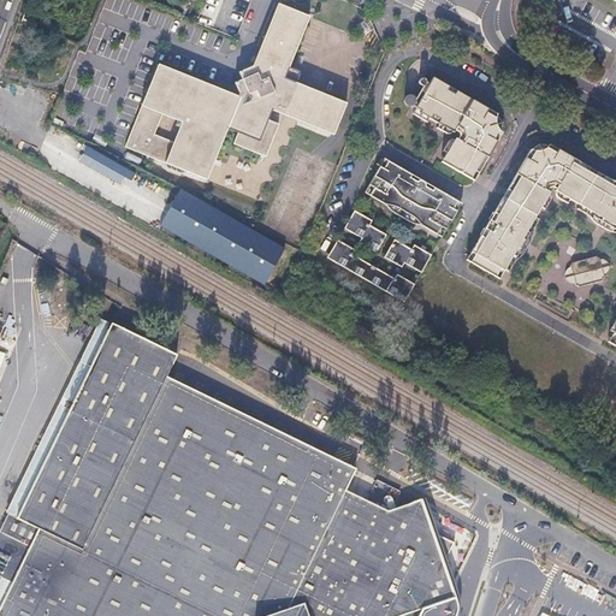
[(242,95),(161,63),(125,147),(166,165),(167,169),(183,175),(188,172),(207,182),(231,125),(240,130),(235,144),(267,158),(280,123),(270,118),(273,110),(332,135),(335,136),(348,102),(296,82),(301,73),(289,67),(312,17),(279,3),(255,64),(242,70),(244,77),(236,81),(242,95)]
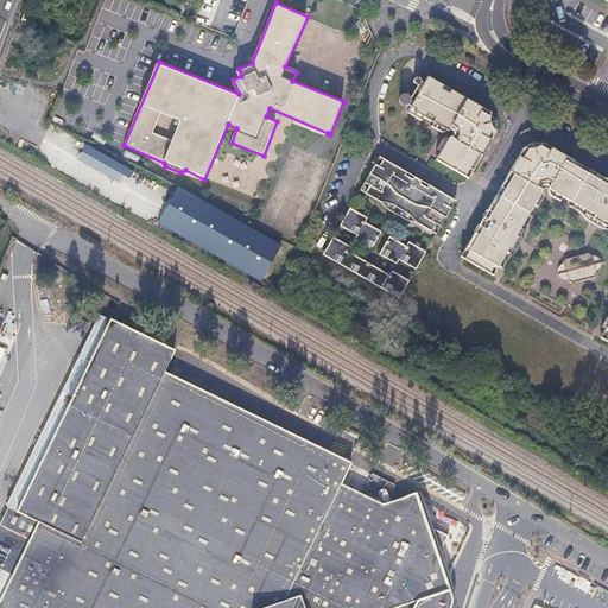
[(441,151),(435,160),(467,178),(494,131),(493,130),(495,125),(495,122),(494,118),(492,115),(489,114),(491,112),(425,74),(423,78),(415,74),(412,74),(411,75),(411,78),(412,80),(415,82),(412,87),(404,102),(409,105),(406,108),(406,109),(407,112),(409,113),(420,120),(423,115),(431,121),(429,125),(441,132),(445,131),(447,127),(451,131),(453,134),(449,139),(445,138),(441,140),(436,149),(441,151)]
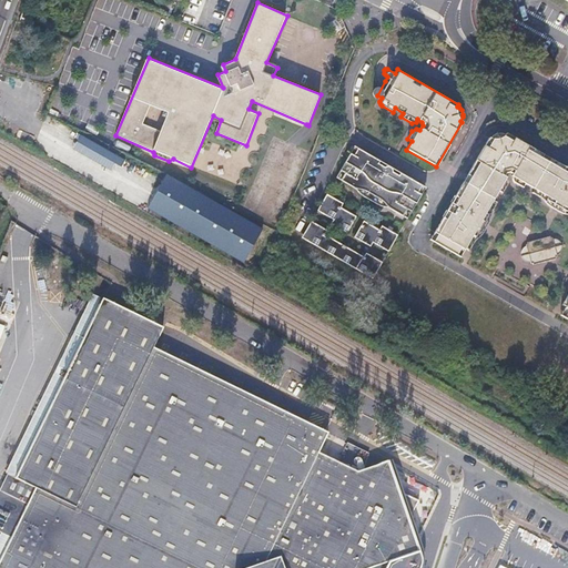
[(29,83),(27,90),(40,95),(43,89),(29,83)]
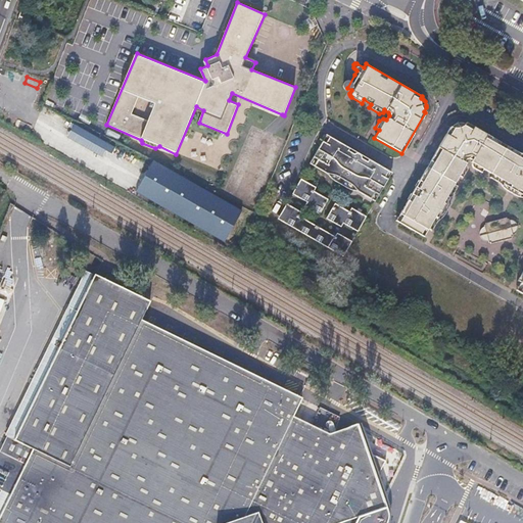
[(522,264),(522,267),(521,272),(517,280),(520,282),(520,283),(516,290),(522,293),(522,154),(467,123),(466,124),(463,123),(461,122),(459,122),(456,123),(455,125),(453,127),(450,126),(428,165),(400,214),(396,221),(423,236),(427,230),(428,228),(431,230),(437,221),(442,215),(448,205),(449,201),(450,196),(457,186),(454,185),(456,182),(459,176),(462,178),(467,170),(467,169),(467,167),(466,165),(464,164),(466,159),(469,158),(472,160),(471,162),(471,163),(471,165),(473,168),(481,172),(482,170),(487,173),(491,175),(489,178),(494,180),(504,188),(508,191),(514,195),(522,197),(522,264)]
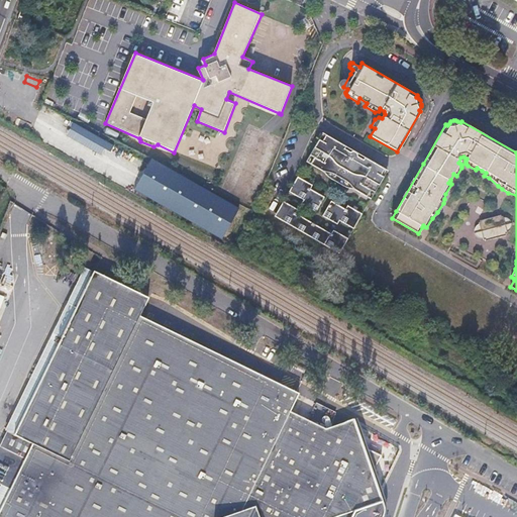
[(387,170),(323,132),(306,162),(323,171),(329,178),(344,187),(355,190),(370,198),(387,170)]
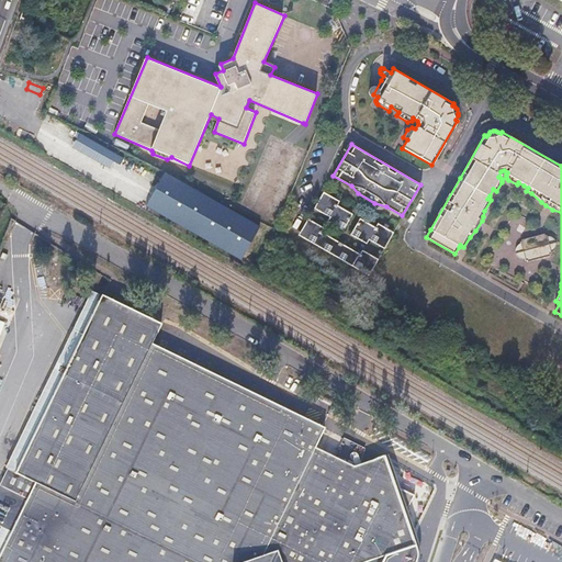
[(314,208),(329,216),(327,221),(343,229),(351,213),(337,204),(339,201),(323,191),(314,208)]
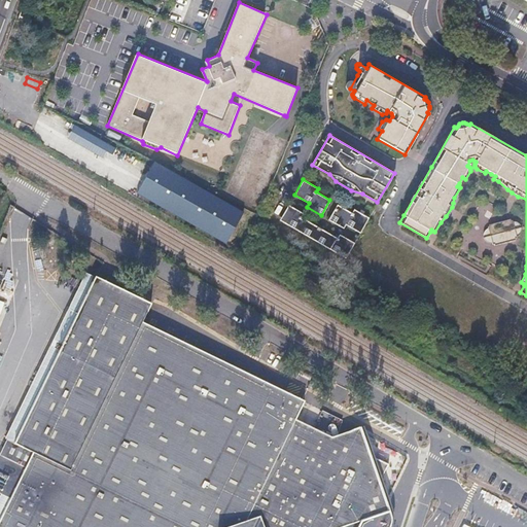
[(351,212),(337,204),(327,219),(343,227),(345,224),(361,233),(370,218),(353,208),(351,212)]
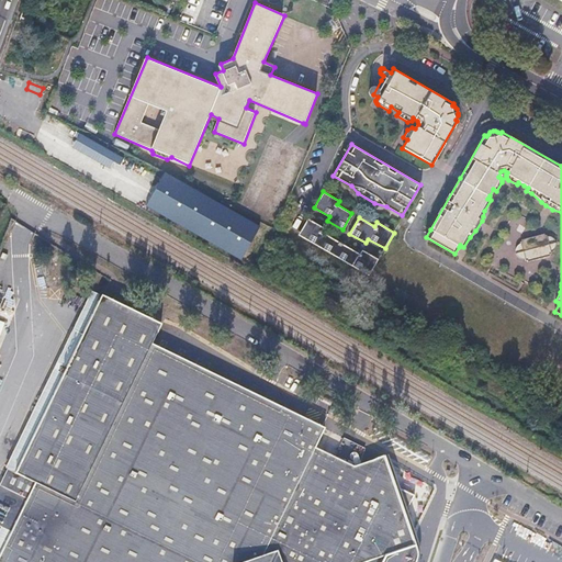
[(300,232),(299,235),(370,276),(379,259),(360,249),(359,253),(322,232),(324,228),(307,218),(300,232)]
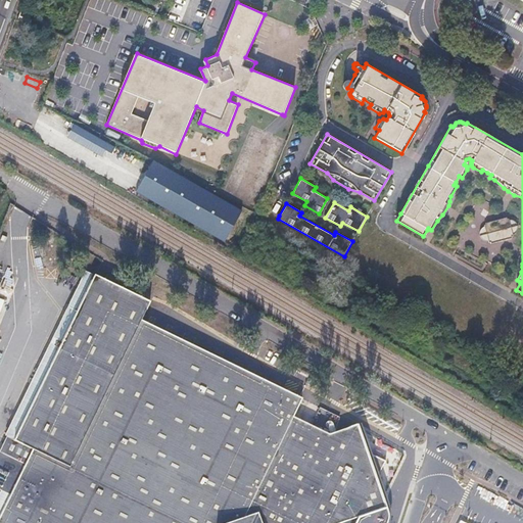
[(479,233),(479,235),(479,237),(481,239),(483,241),(486,242),(488,241),(489,243),(490,243),(490,244),(513,238),(512,237),(514,237),(514,235),(515,234),(516,232),(517,230),(518,228),(517,226),(517,224),(515,222),(512,221),(510,221),(509,219),(507,220),(507,218),(485,224),(485,225),(484,226),(484,227),(482,228),(480,229),(479,231),(479,233)]
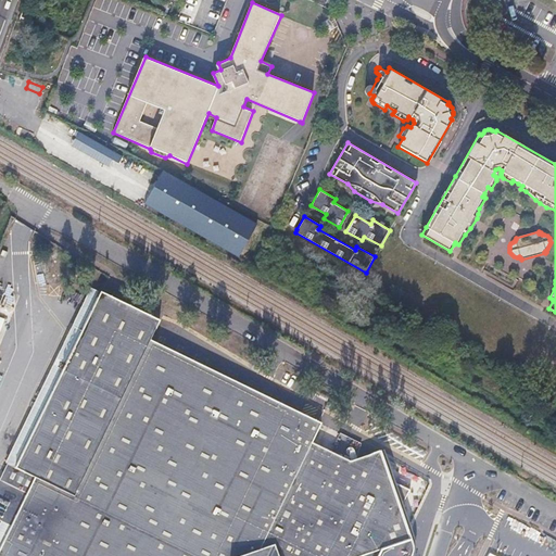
[(255,536),(312,443),(320,422),(143,340),(152,320),(96,292),(9,469),(27,479),(0,533),(0,555),(266,555),(273,544),(255,536)]
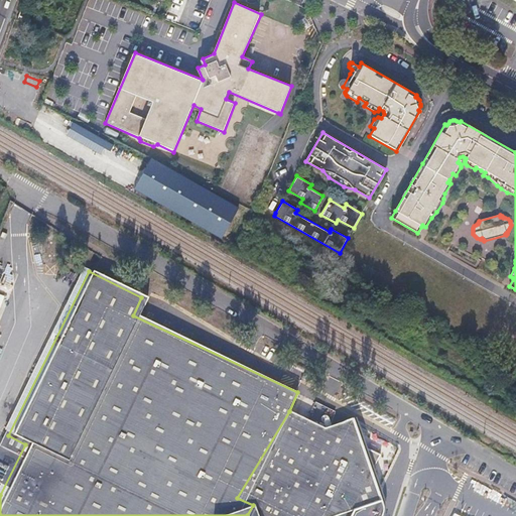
[(354,418),(345,421),(354,448),(370,458),(362,474),(371,502),(344,511),(341,515),(382,515),(383,512),(382,501),(372,470),(380,456),(364,447),(354,418)]
